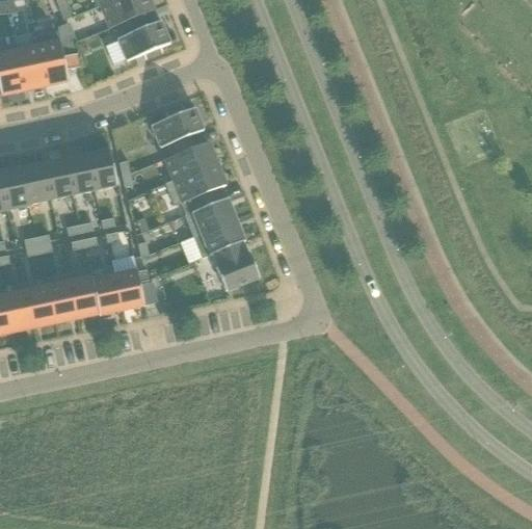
[(5,0),(6,12),(15,11),(14,0),(5,0)]
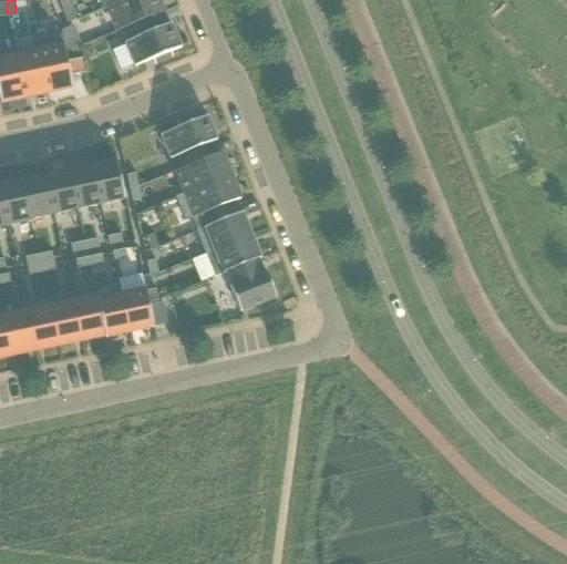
[(117,0),(103,6),(103,7),(109,4),(117,29),(163,10),(158,0),(117,0)]
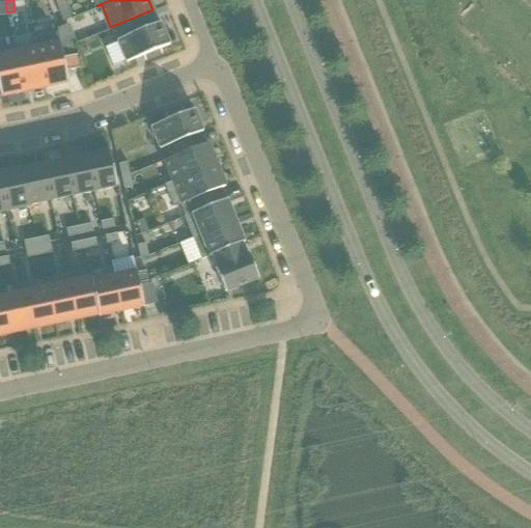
[(71,16),(65,4),(58,7),(62,20),(71,16)]
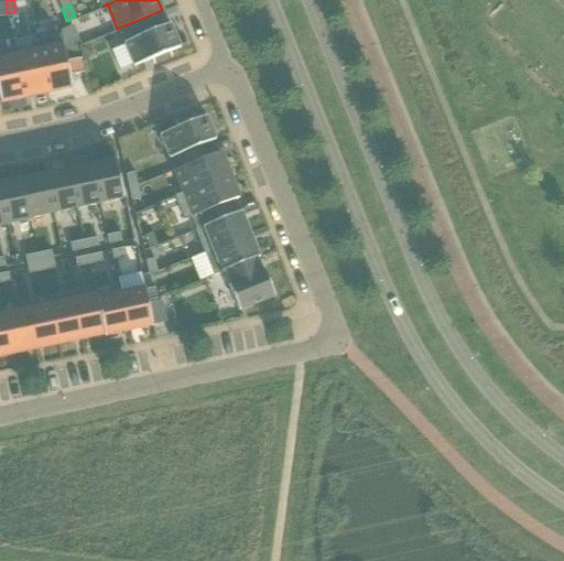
[(153,28),(149,15),(125,25),(129,38),(125,40),(134,63),(152,56),(154,62),(172,55),(170,49),(180,45),(171,21),(153,28)]
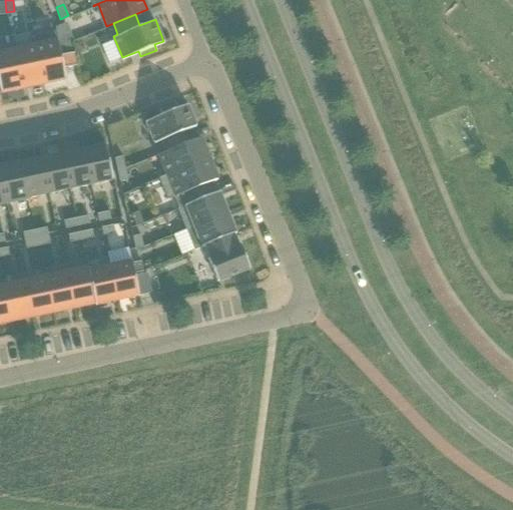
[(55,29),(33,34),(43,81),(65,76),(63,66),(75,64),(73,50),(60,53),(55,29)]
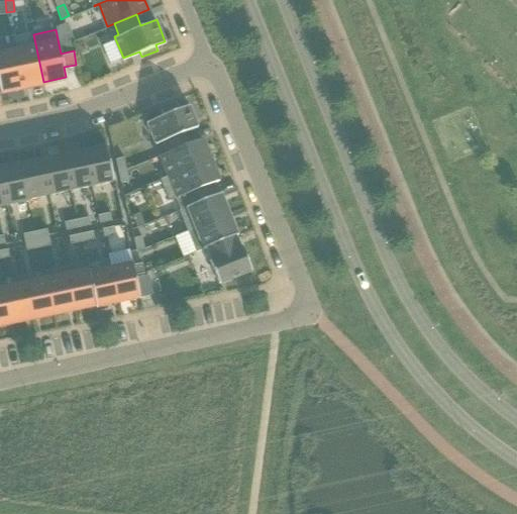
[(43,82),(33,34),(32,34),(34,44),(15,48),(14,43),(13,43),(22,87),(43,82)]
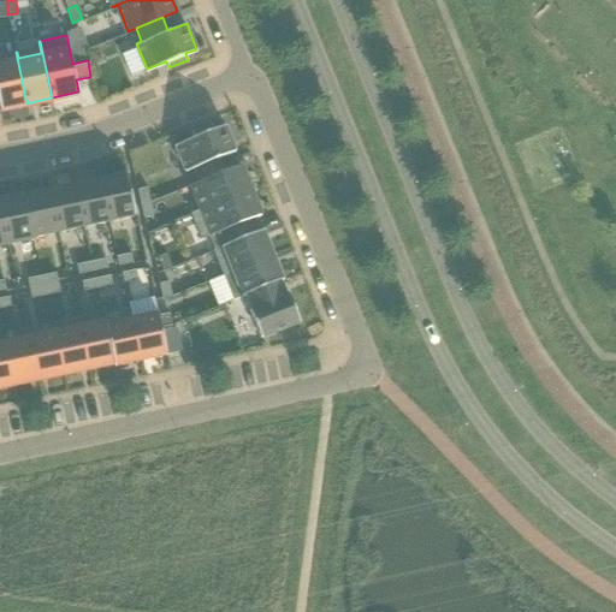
[(87,60),(84,51),(71,53),(72,64),(87,60)]
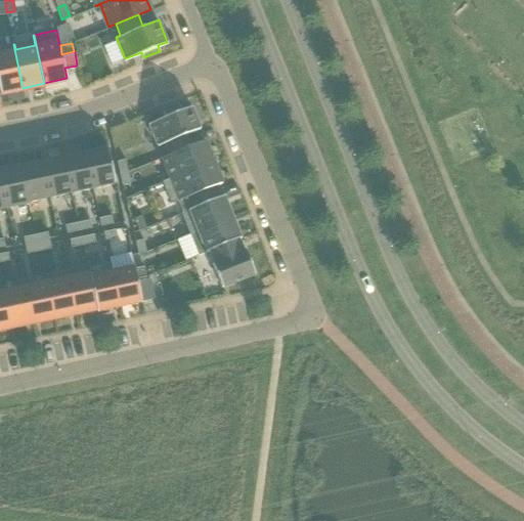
[(0,92),(23,88),(13,44),(0,47),(0,92)]
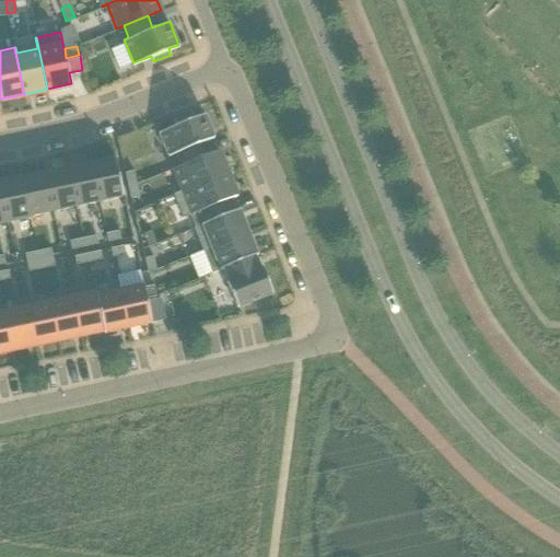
[(206,153),(200,141),(213,136),(203,113),(194,116),(191,111),(174,118),(176,124),(159,130),(168,154),(176,151),(182,163),(206,153)]
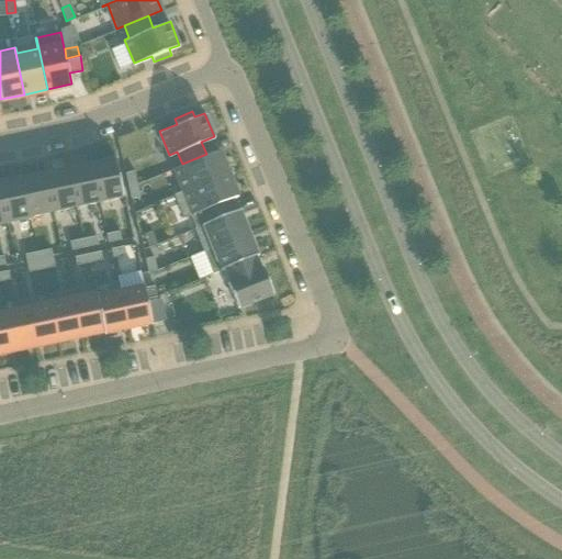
[(175,193),(228,171),(220,149),(206,154),(182,164),(173,167),(183,189),(173,192),(175,193)]
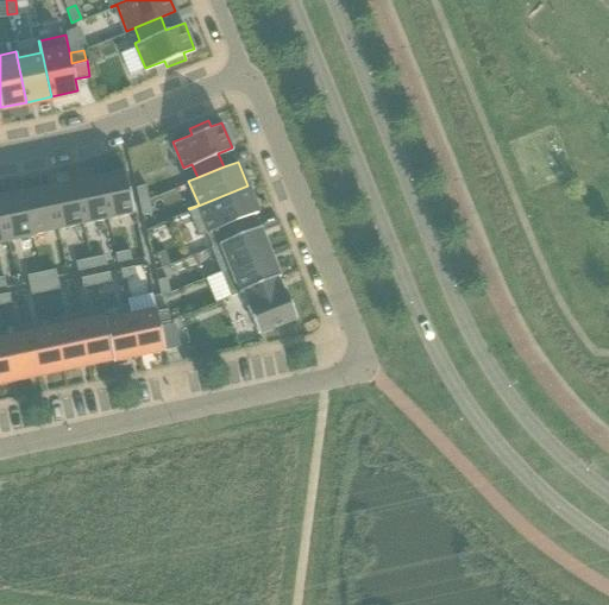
[(107,216),(133,212),(125,169),(99,175),(107,216)]
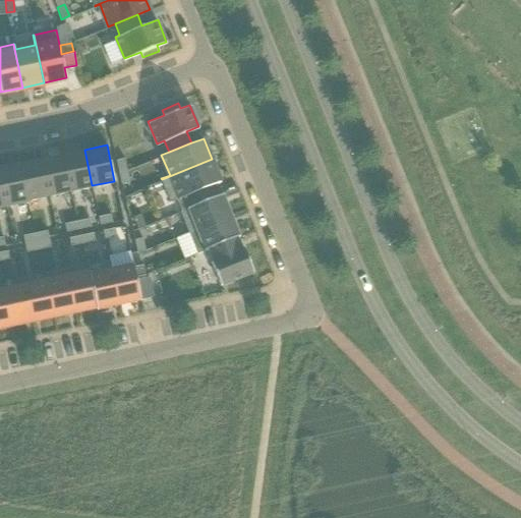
[(84,150),(63,155),(70,190),(92,185),(84,150)]
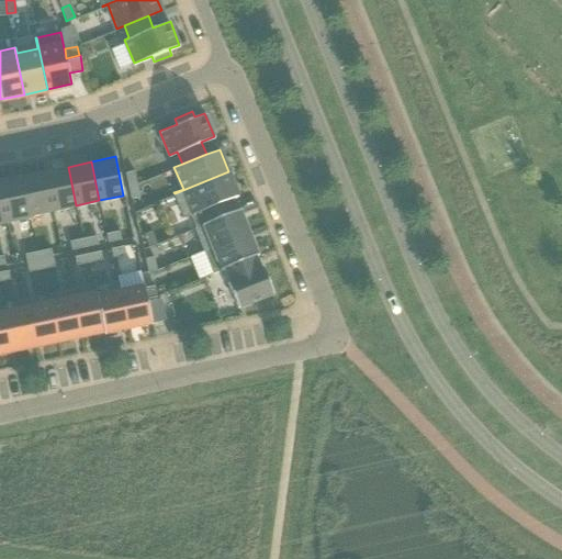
[(68,167),(45,171),(53,210),(76,205),(68,167)]
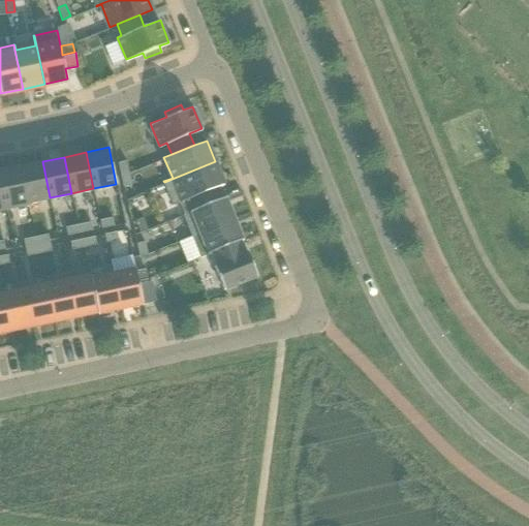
[(126,159),(118,161),(120,174),(129,172),(126,159)]
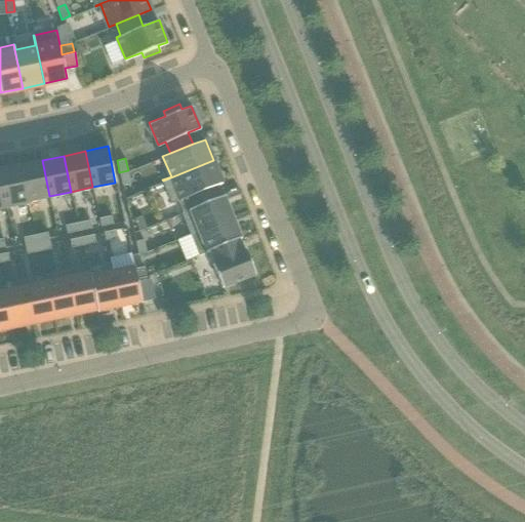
[(42,160),(19,165),(28,201),(49,196),(42,160)]
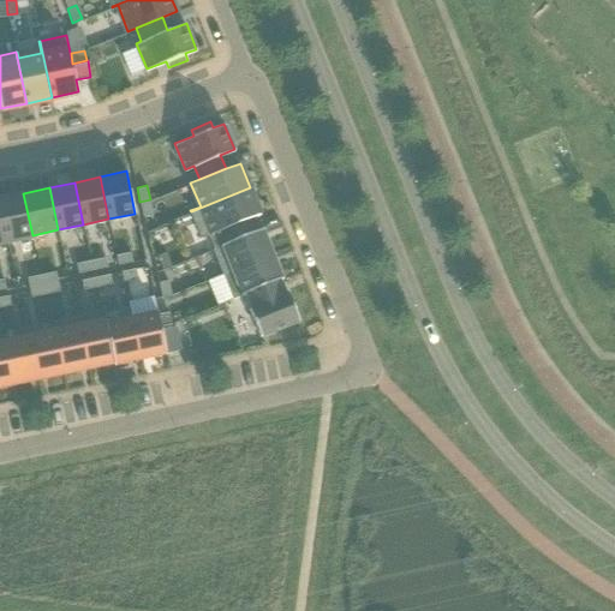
[(251,232),(245,219),(260,213),(250,187),(191,211),(201,237),(209,234),(214,247),(251,232)]
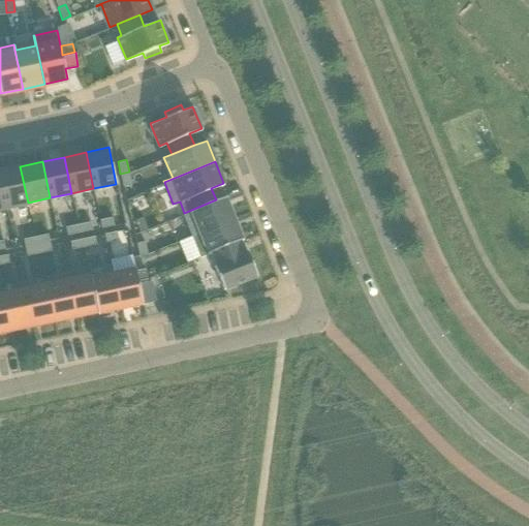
[(20,166),(0,169),(0,179),(6,207),(28,203),(20,166)]
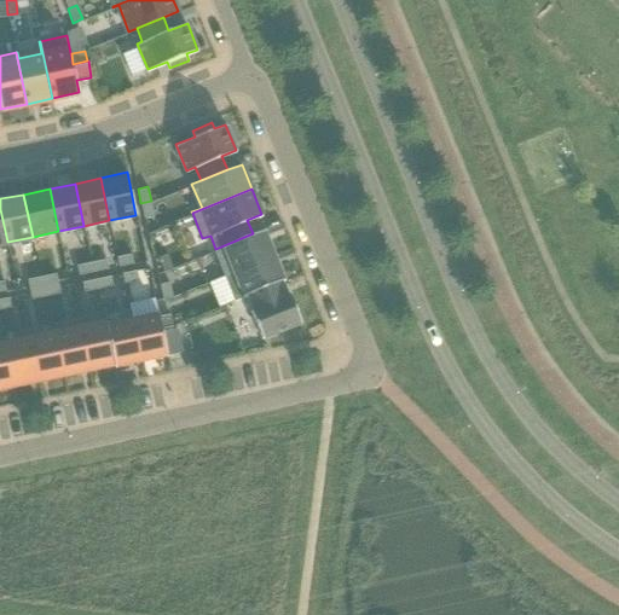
[(154,215),(151,201),(140,203),(144,218),(154,215)]
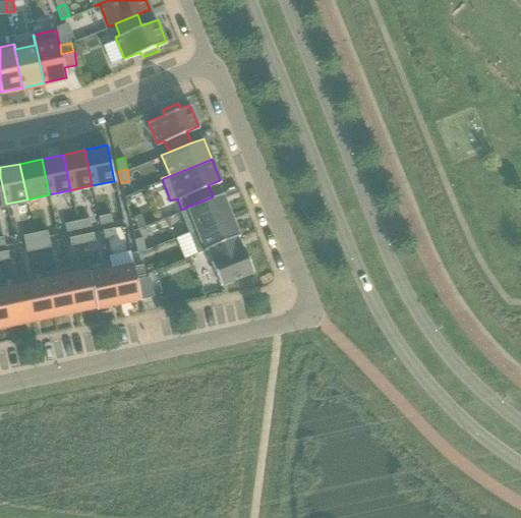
[(188,231),(231,214),(222,193),(213,196),(181,210),(180,210),(188,231)]
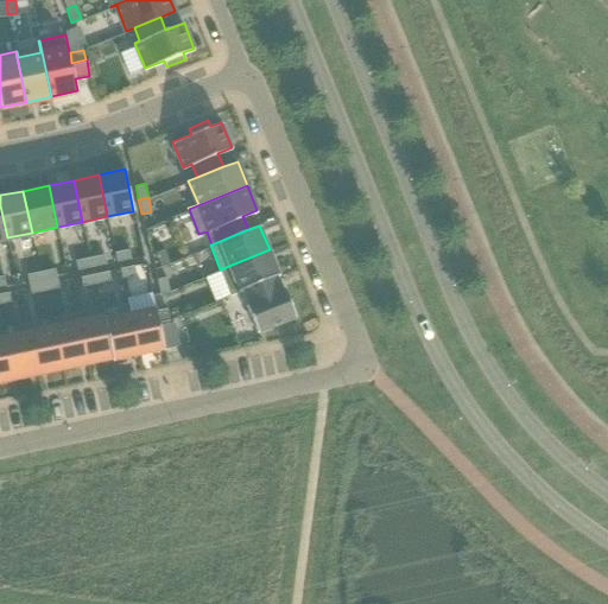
[(131,258),(128,248),(114,250),(116,260),(131,258)]
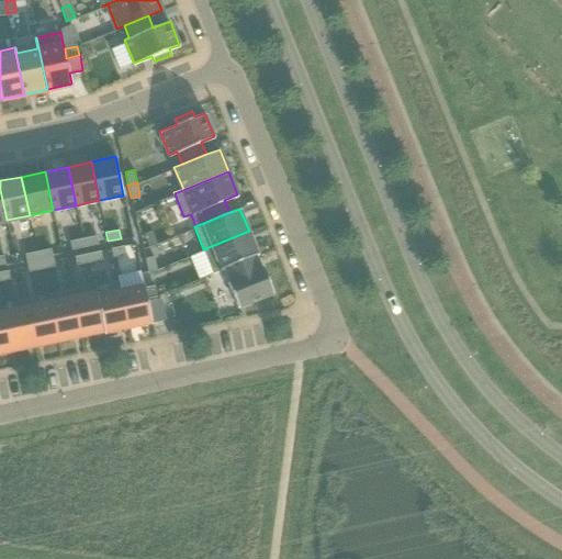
[(258,254),(249,231),(203,249),(213,272),(225,267),(255,255),(258,254)]
